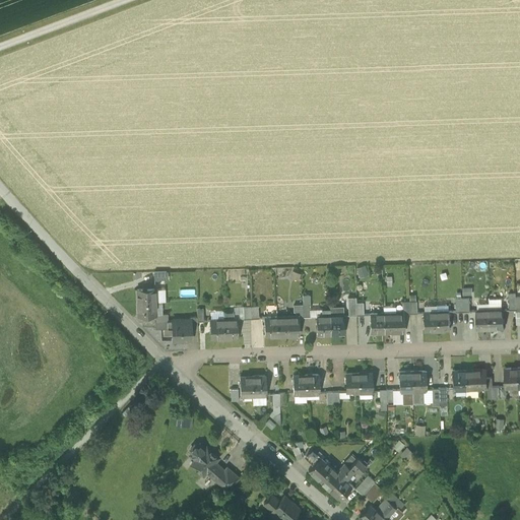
[(368,274),(365,265),(356,268),(360,277),(368,274)]
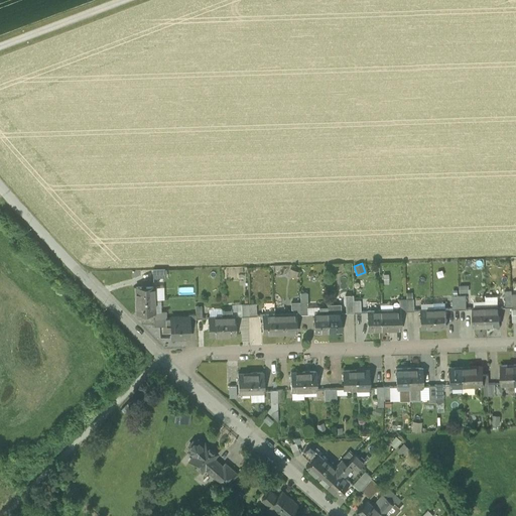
[(298,272),(290,269),(287,276),(295,279),(298,272)]
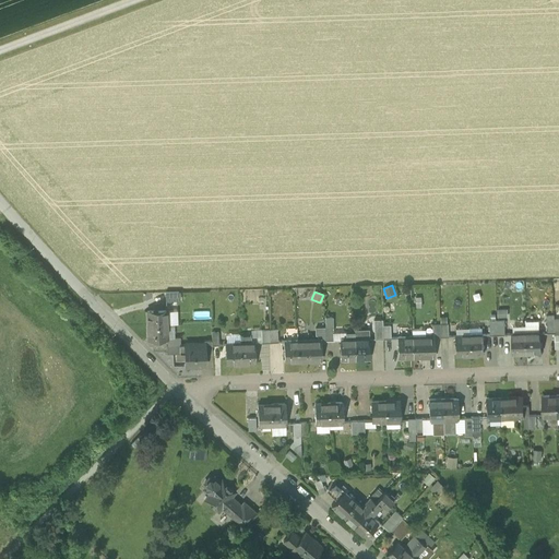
[(147,311),(147,325),(167,324),(167,310),(147,311)]
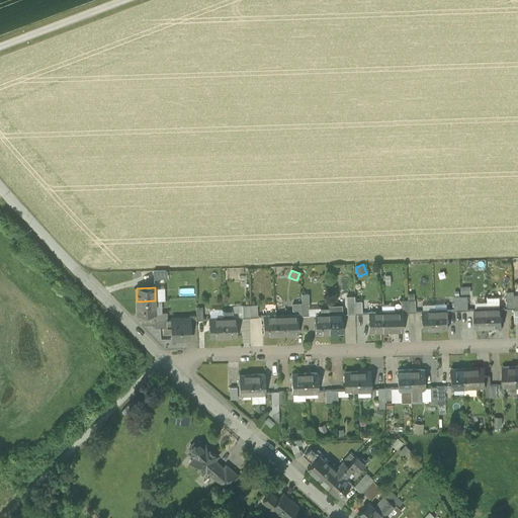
[(162,300),(165,300),(164,287),(155,287),(155,300),(156,300),(162,300)]
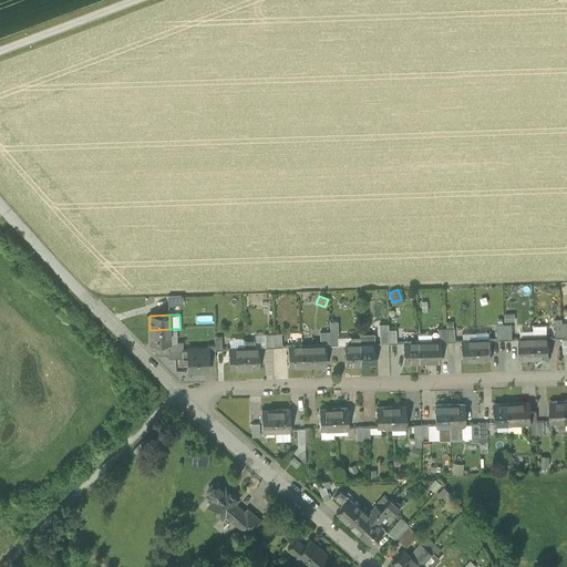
[(380,343),(389,343),(388,331),(388,323),(379,325),(380,343)]
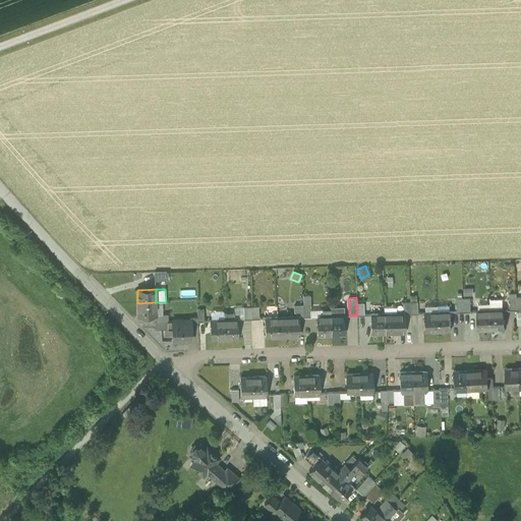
[(490,299),(490,304),(490,310),(503,309),(503,299),(490,299)]
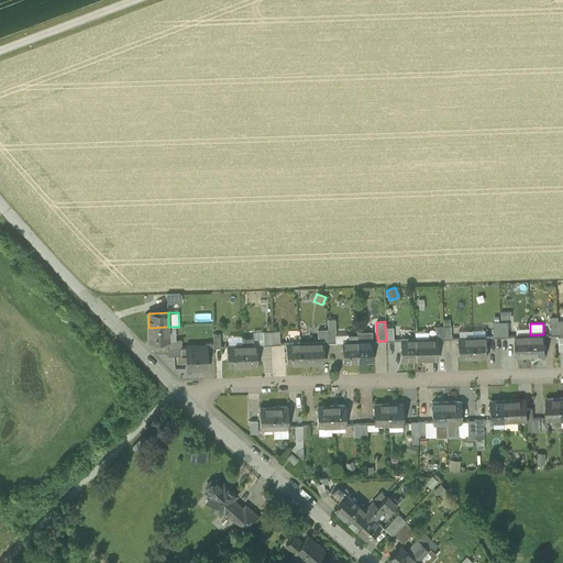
[(169,340),(169,327),(168,327),(148,328),(148,341),(168,341),(169,341),(169,340)]
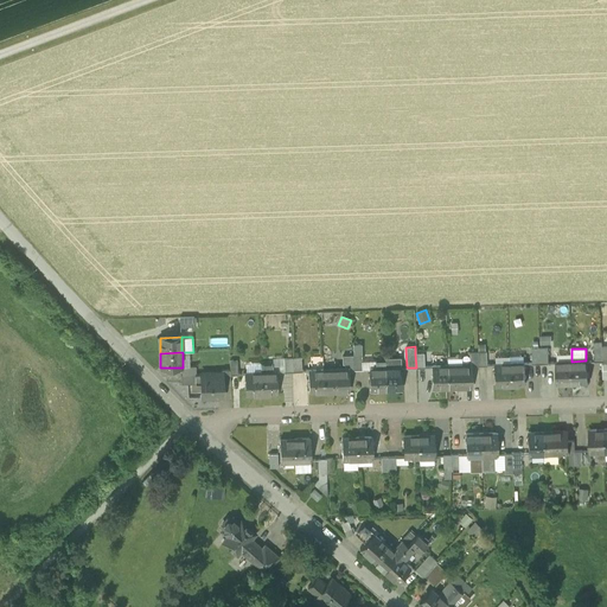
[(347,370),(355,370),(353,356),(343,356),(343,363),(344,363),(344,368),(347,368),(347,370)]
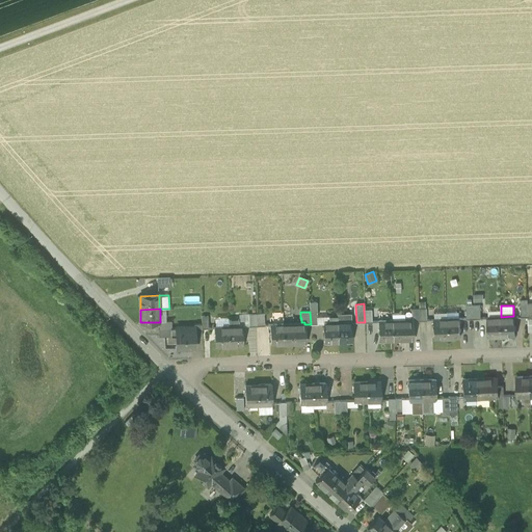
[(239,313),(239,319),(242,319),(242,325),(249,325),(249,314),(248,313),(239,313)]
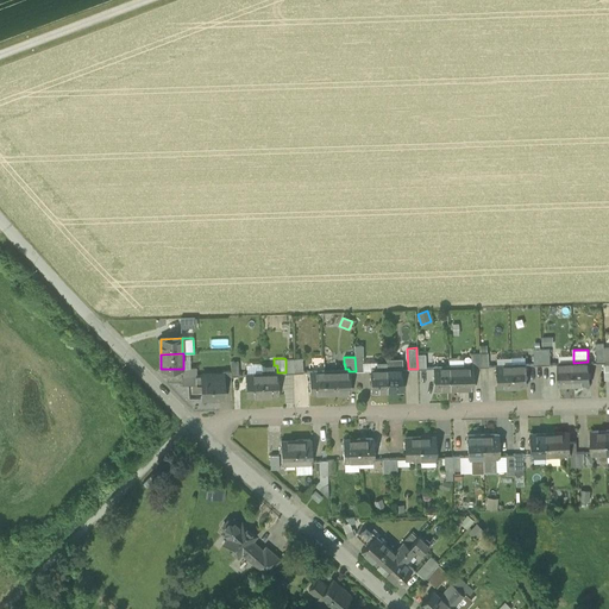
[(588,362),(573,363),(573,384),(589,384),(588,362)]
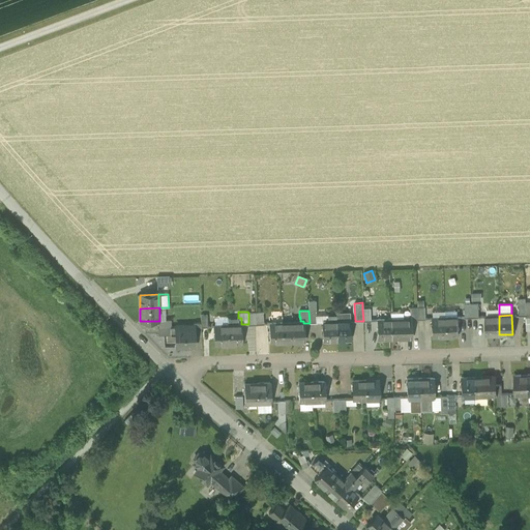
[(214,317),(215,325),(228,324),(228,319),(228,316),(214,317)]
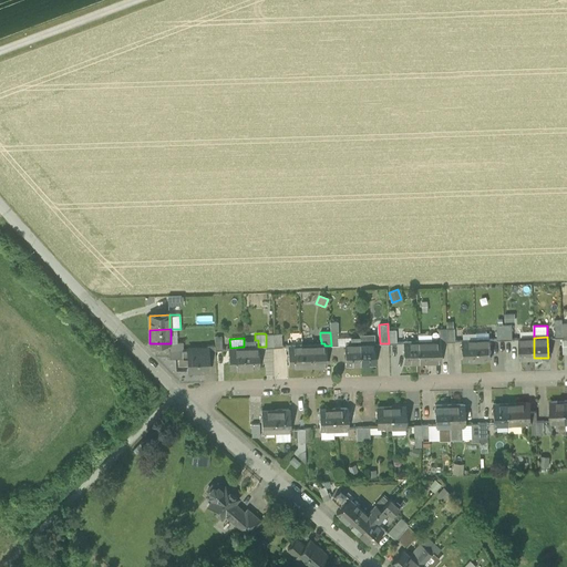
[(521,358),(534,358),(534,338),(521,338),(519,338),(521,358)]
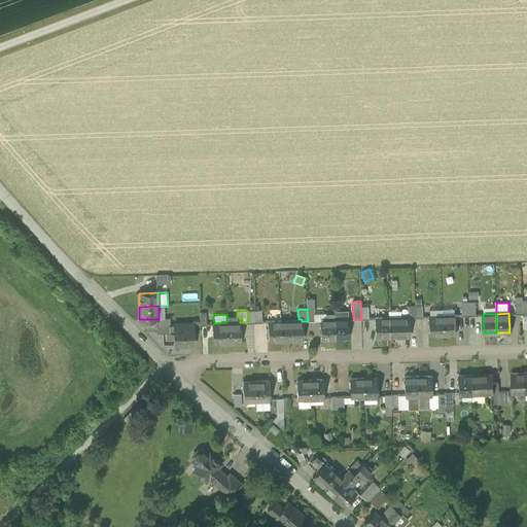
[(430,335),(443,335),(443,315),(429,316),(430,335)]
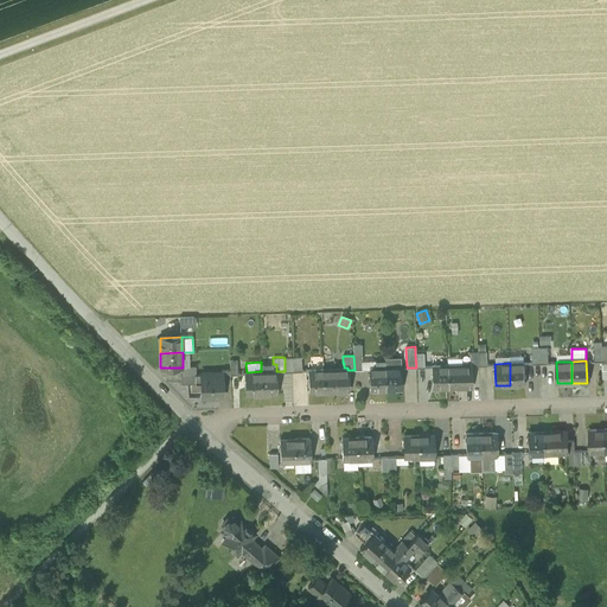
[(525,384),(524,363),(510,363),(510,385),(525,384)]
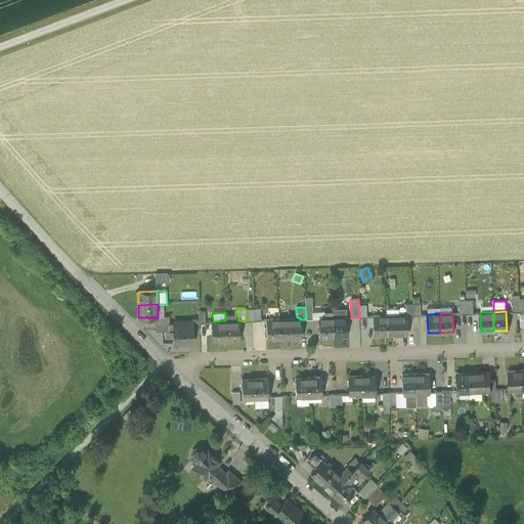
[(386,315),(387,335),(407,334),(406,316),(406,314),(405,314),(399,314),(386,315)]
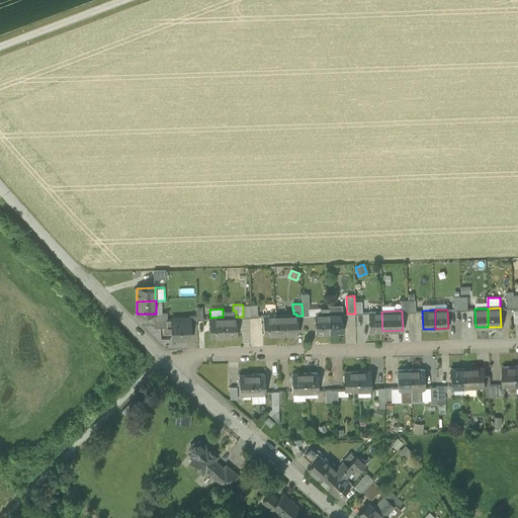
[(369,331),(382,331),(381,312),(369,312),(369,331)]
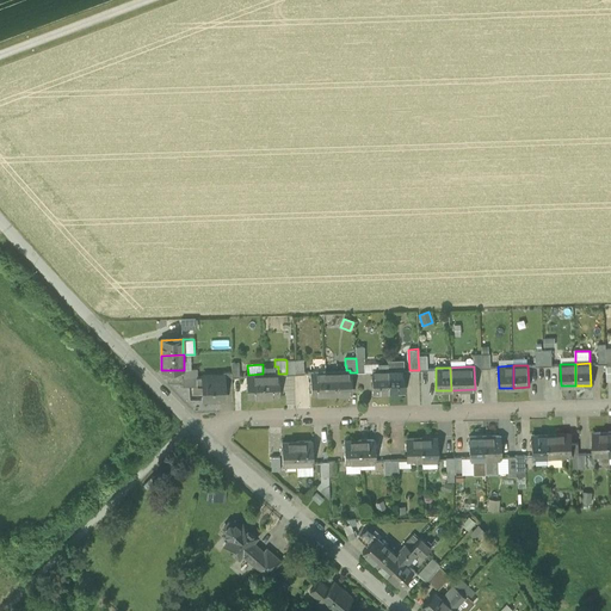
[(197,386),(197,377),(197,369),(191,369),(184,369),(184,370),(183,370),(183,377),(183,387),(197,386)]
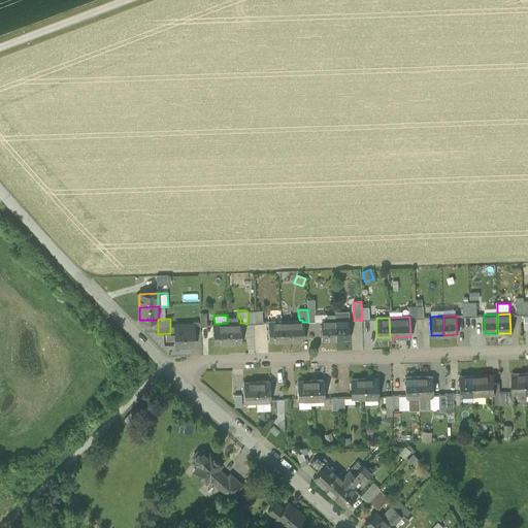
[(349,338),(349,319),(335,320),(335,338),(335,339),(349,338)]
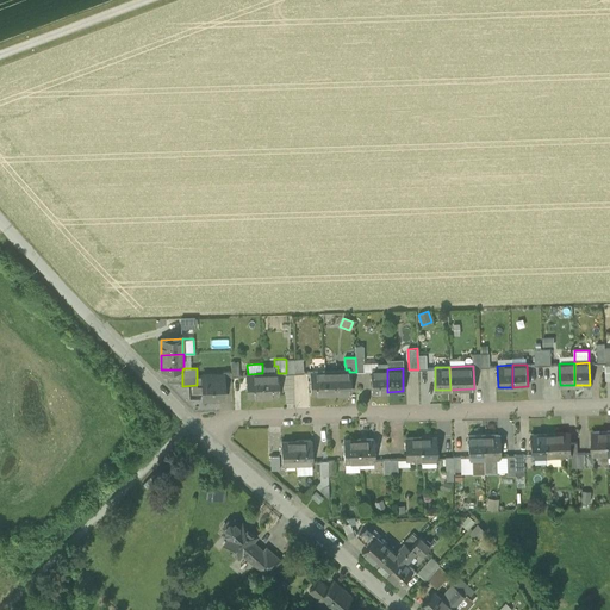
[(324,371),(325,393),(350,393),(349,372),(349,369),(346,369),(324,371)]
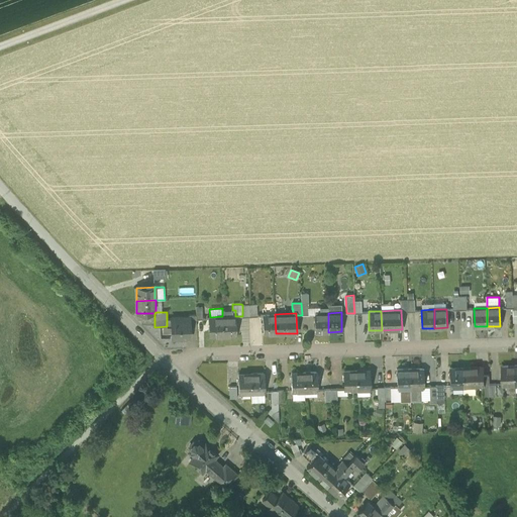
[(316,332),(328,331),(328,313),(320,313),(315,313),(315,315),(316,332)]
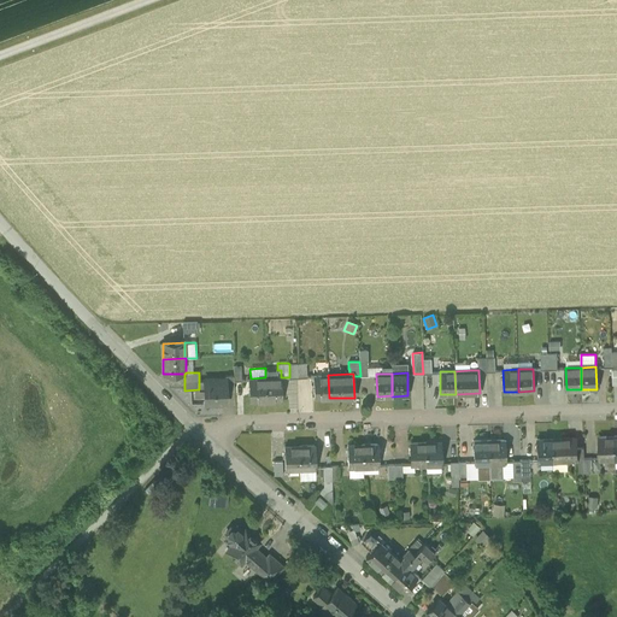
[(315,398),(329,398),(328,375),(313,376),(315,398)]
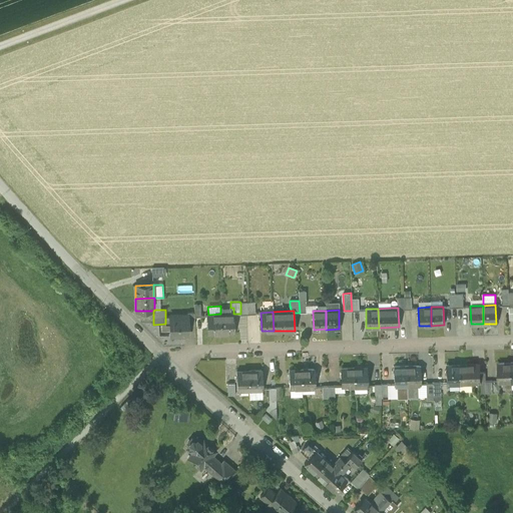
[(208,333),(221,333),(220,314),(208,315),(208,333)]
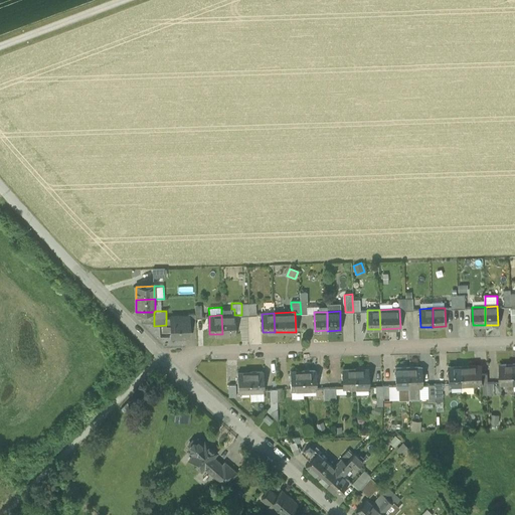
[(234,315),(221,315),(222,334),(234,334),(234,315)]
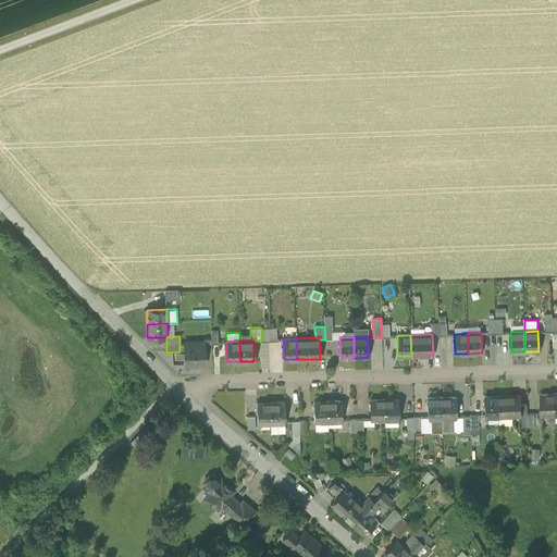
[(184,351),(185,366),(196,364),(196,363),(205,363),(205,353),(205,343),(203,343),(184,344),(184,351)]
